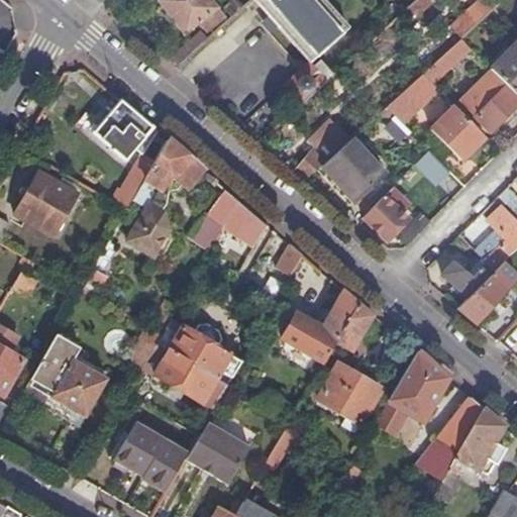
[(226,17),(213,0),(160,0),(186,34),(200,24),(206,32),(226,17)]
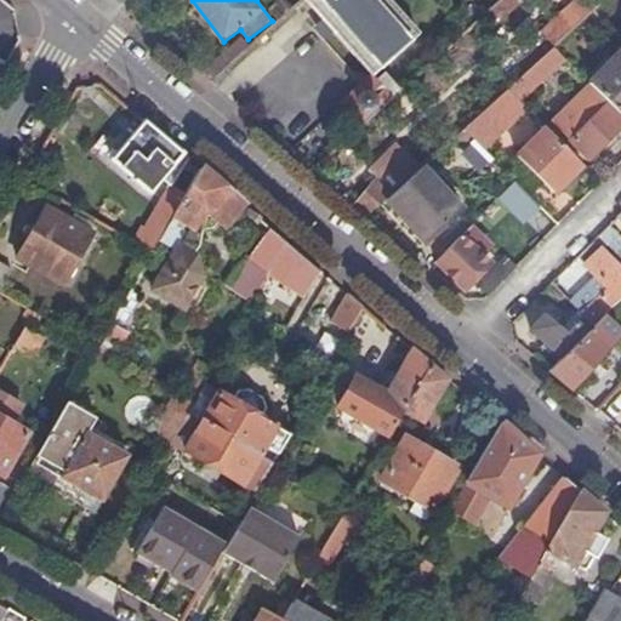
[(292,0),(285,0),(272,12),(280,22),(297,6),(292,0)]
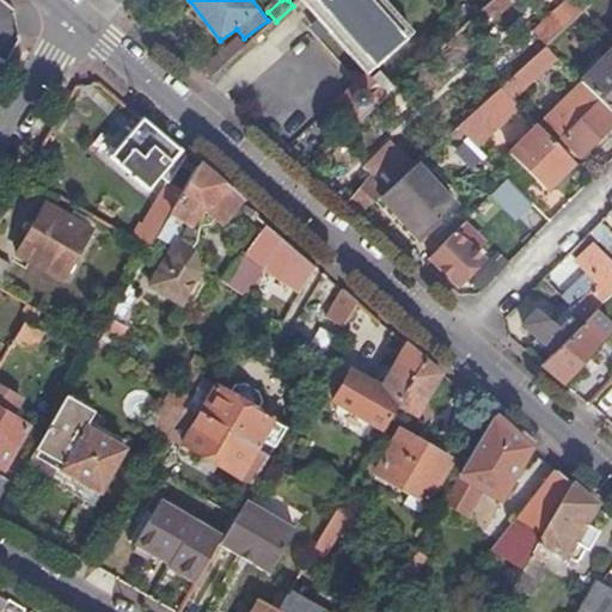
[(381,0),(300,0),(369,75),(415,37),(381,0)]
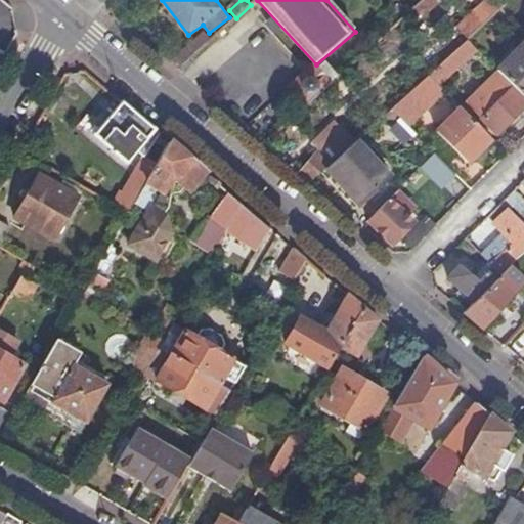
[(436,0),(427,0),(412,12),(420,20),(439,3),(436,0)]
